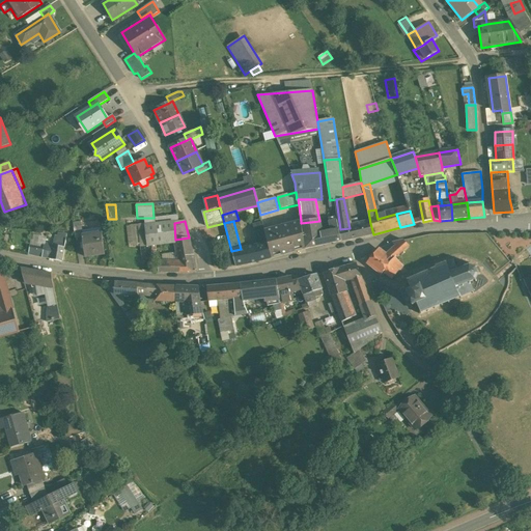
[(301,221),(264,230),(268,243),(272,258),(305,249),(301,223),(301,221)]
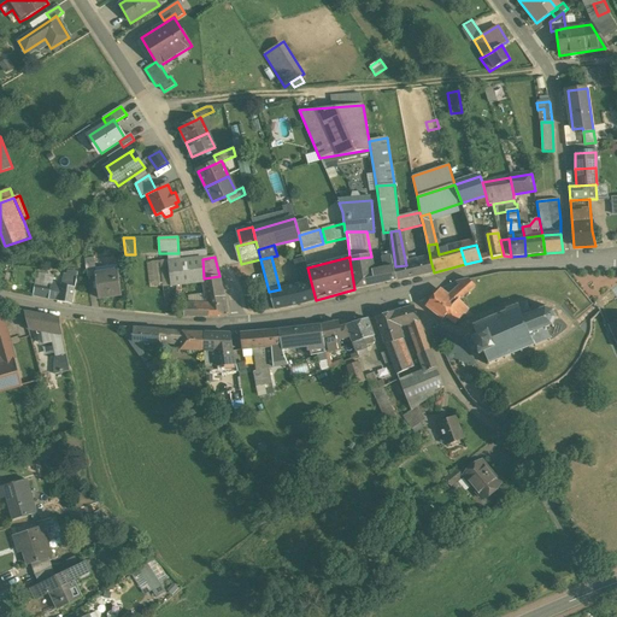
[(378,285),(377,272),(374,257),(371,257),(350,259),(354,289),(378,285)]
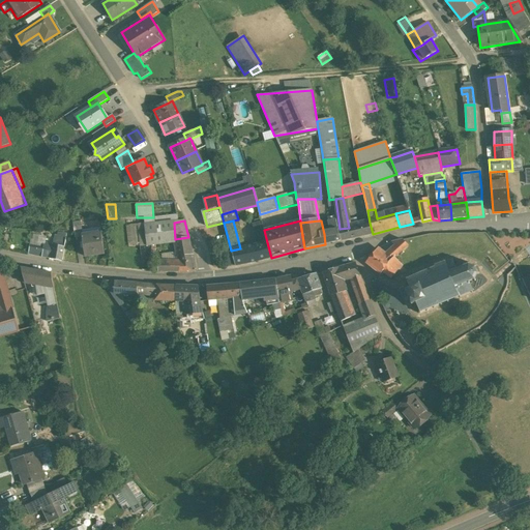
[(337,223),(336,221),(327,223),(329,233),(324,234),(325,244),(341,240),(337,223)]
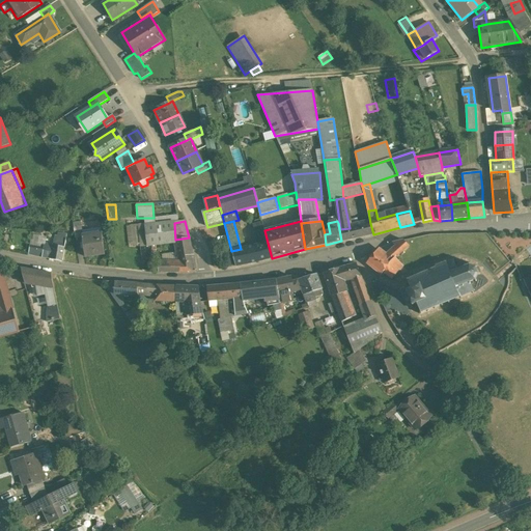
[(81,223),(74,223),(75,235),(82,234),(81,223)]
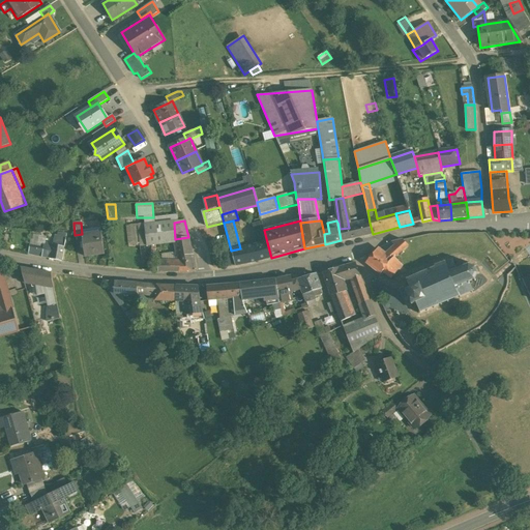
[(175,243),(175,239),(174,223),(145,226),(148,246),(175,243)]
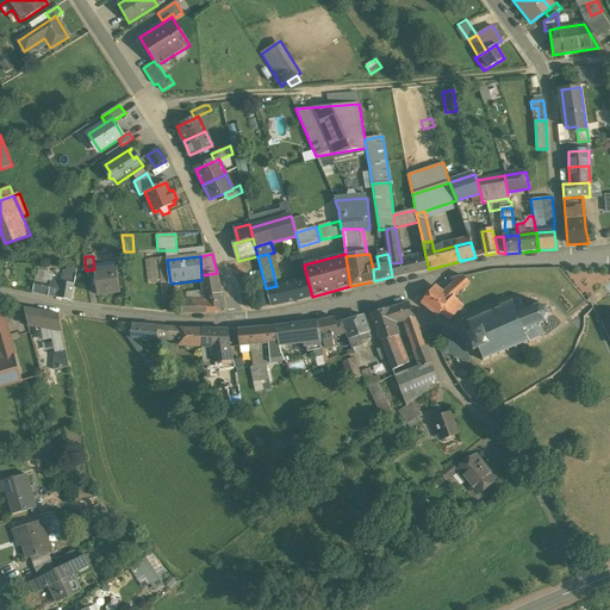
[(304,265),(302,256),(296,257),(302,280),(307,279),(304,265)]
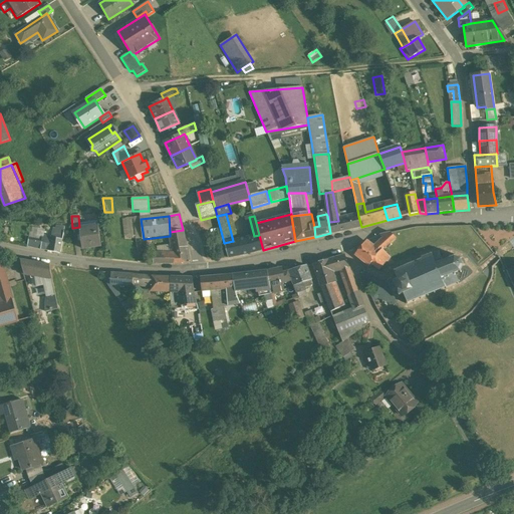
[(338,221),(329,222),(331,233),(361,227),(358,216),(338,221)]
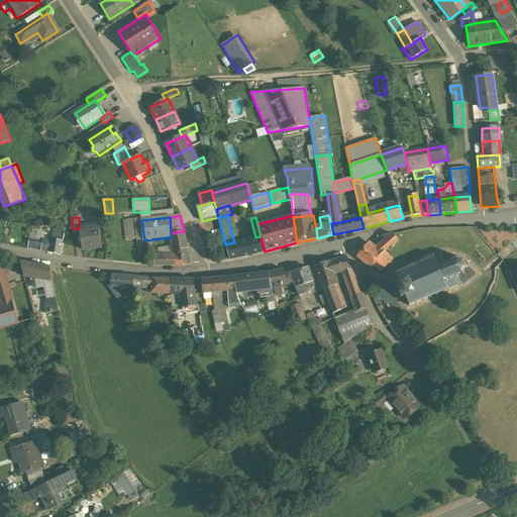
[(144,240),(141,220),(125,222),(127,242),(144,240)]
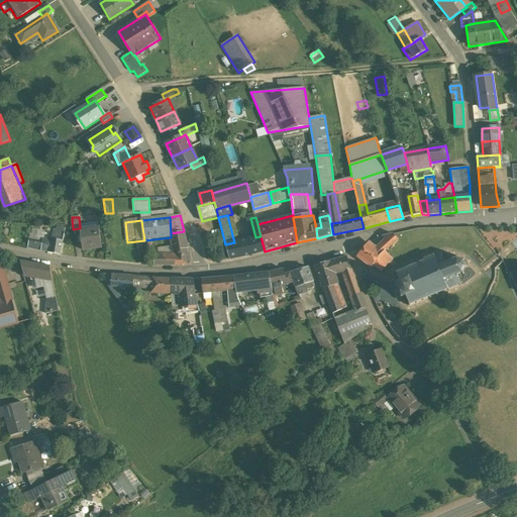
[(54,229),(52,239),(63,241),(66,229),(57,227),(57,230),(54,229)]
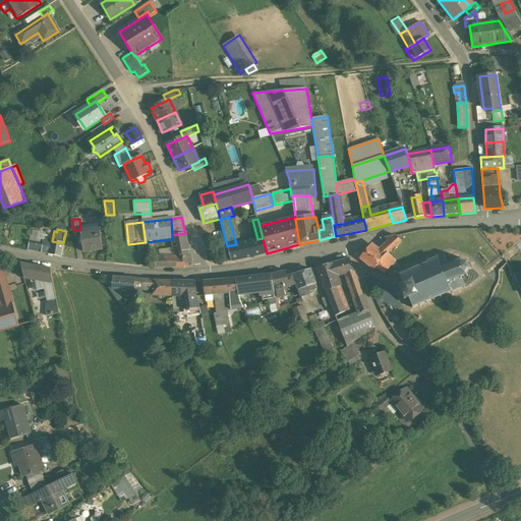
[(100,230),(89,231),(89,233),(81,234),(83,252),(103,250),(100,230)]
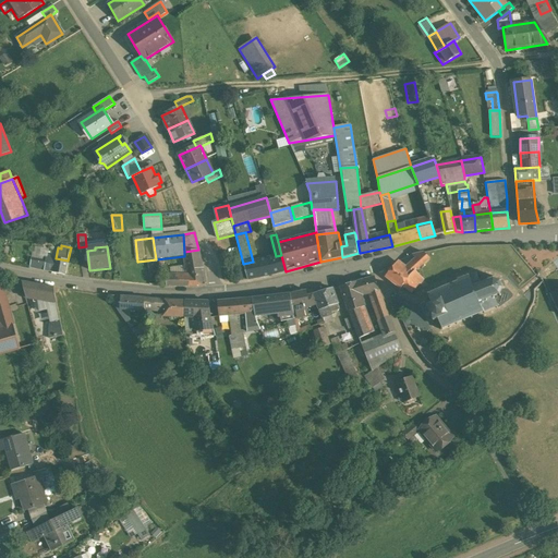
[(198,250),(184,252),(184,256),(185,266),(187,277),(189,287),(205,286),(203,269),(198,250)]
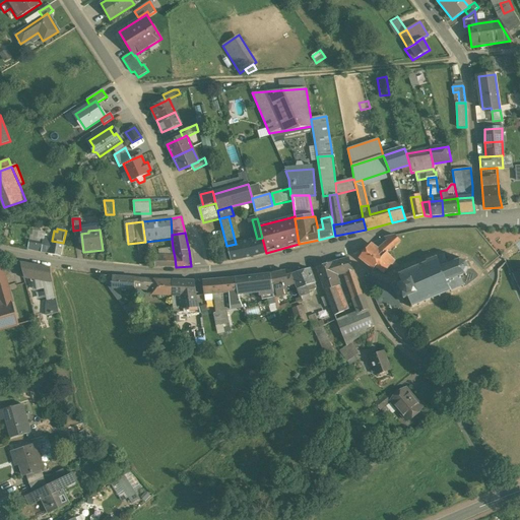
[(388,243),(378,252),(383,256),(375,267),(383,273),(393,260),(387,253),(400,241),(395,236),(385,238),(388,243)]
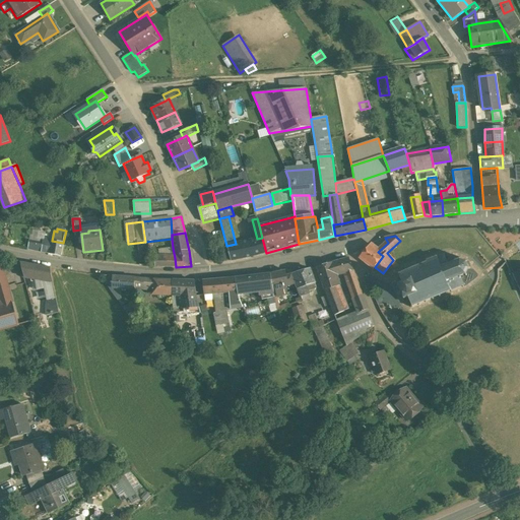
[(257,239),(249,242),(253,257),(266,253),(262,238),(257,239)]
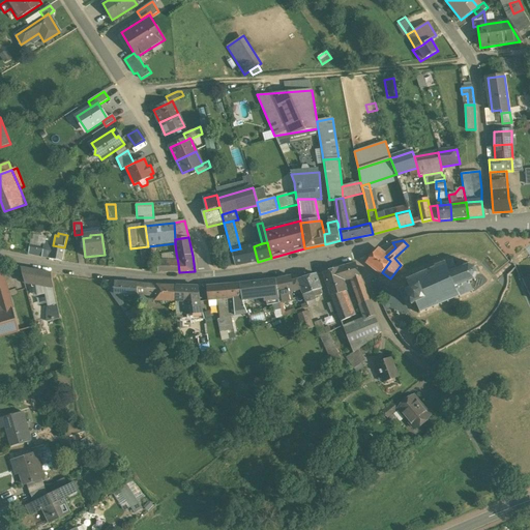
[(53,245),(45,243),(43,248),(42,258),(62,262),(64,247),(53,245)]
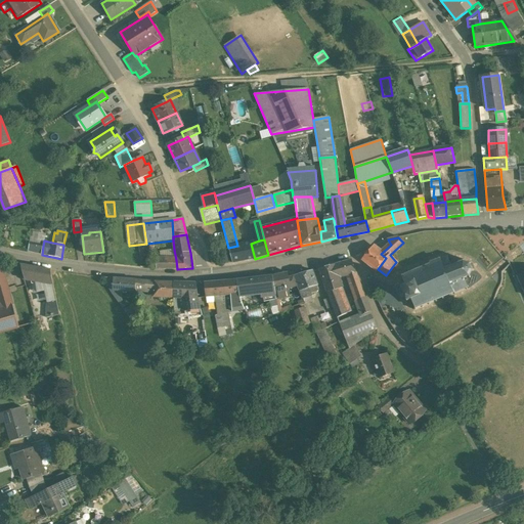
[(29,252),(42,255),(43,246),(30,243),(29,252)]
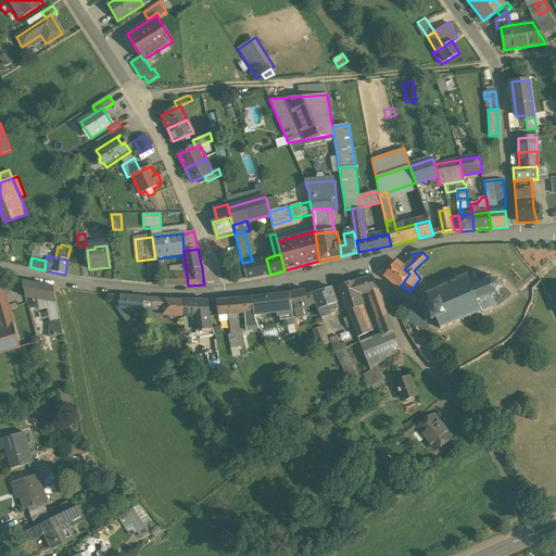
[(252,261),(242,263),(248,279),(270,275),(266,258),(252,261)]
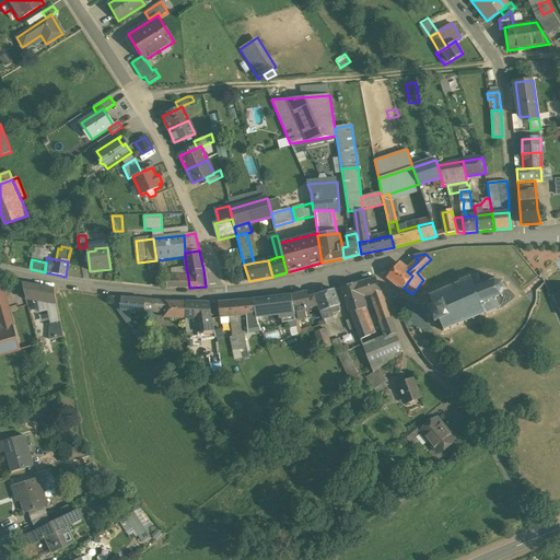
[(407,271),(398,265),(387,278),(403,290),(404,288),(412,276),(407,271)]
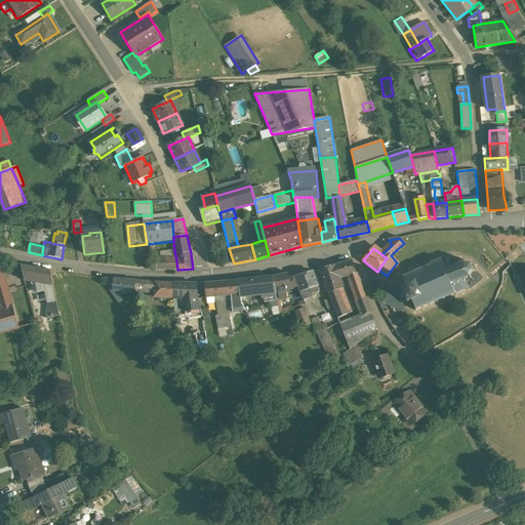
[(161,261),(176,260),(174,250),(160,252),(161,261)]
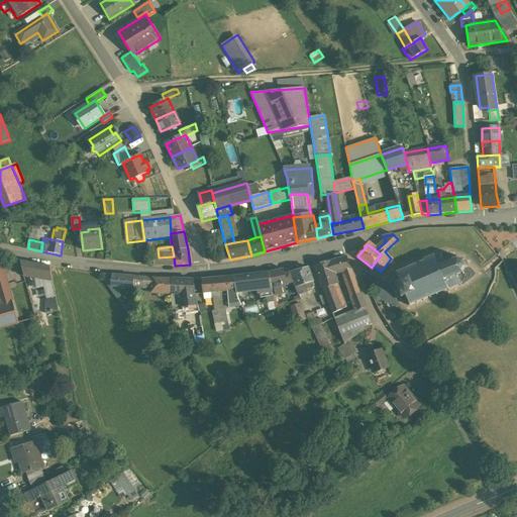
[(441,254),(434,256),(434,255),(423,263),(422,261),(417,265),(417,263),(415,263),(416,265),(411,267),(410,266),(408,266),(409,268),(404,270),(403,268),(402,269),(403,271),(397,273),(396,271),(394,273),(396,274),(400,282),(395,284),(401,298),(406,296),(409,304),(408,306),(410,307),(411,305),(415,303),(416,305),(418,304),(417,302),(422,300),(423,302),(424,301),(424,299),(429,297),(430,299),(431,298),(430,296),(435,294),(436,296),(438,296),(437,294),(447,290),(448,292),(449,291),(449,290),(453,288),(454,289),(455,289),(455,287),(459,285),(460,287),(461,286),(460,285),(462,285),(461,283),(460,283),(457,276),(461,274),(462,276),(464,274),(463,273),(464,269),(467,269),(468,267),(466,267),(463,263),(464,261),(463,260),(462,261),(457,259),(457,256),(455,256),(455,260),(451,261),(450,259),(448,260),(449,262),(445,264),(443,261),(441,254)]
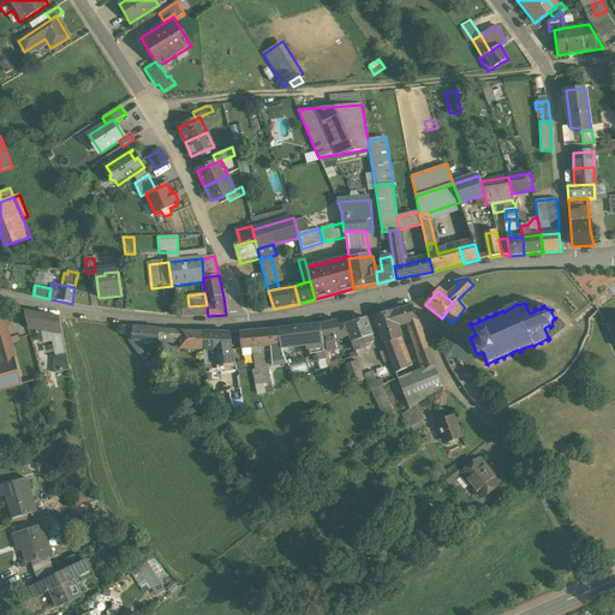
[(0,363),(16,359),(0,304),(0,363)]
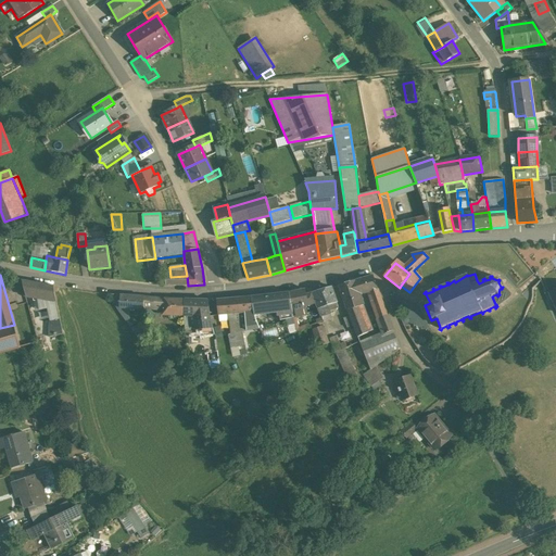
[(187,276),(171,277),(166,277),(167,286),(188,286),(187,276)]
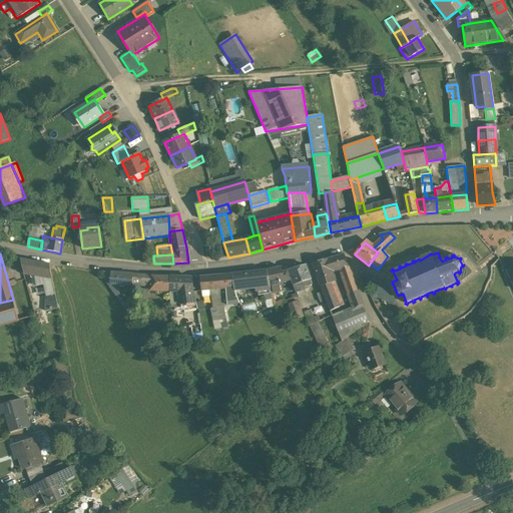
[(344,254),(329,260),(332,272),(342,269),(349,267),(344,254)]
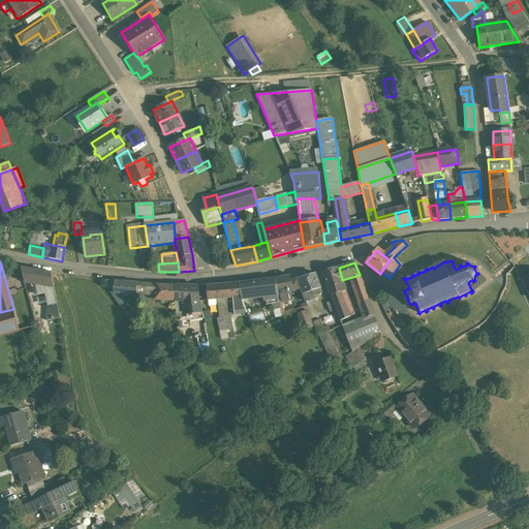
[(32,270),(21,268),(25,281),(33,283),(32,282),(31,280),(32,270)]
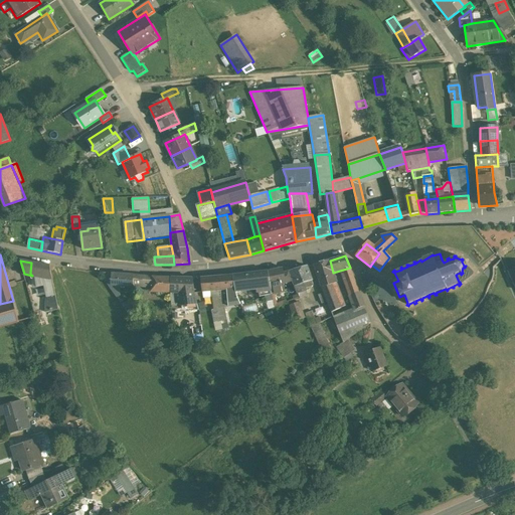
[(330,261),(315,265),(322,288),(332,285),(336,284),(333,273),(330,261)]
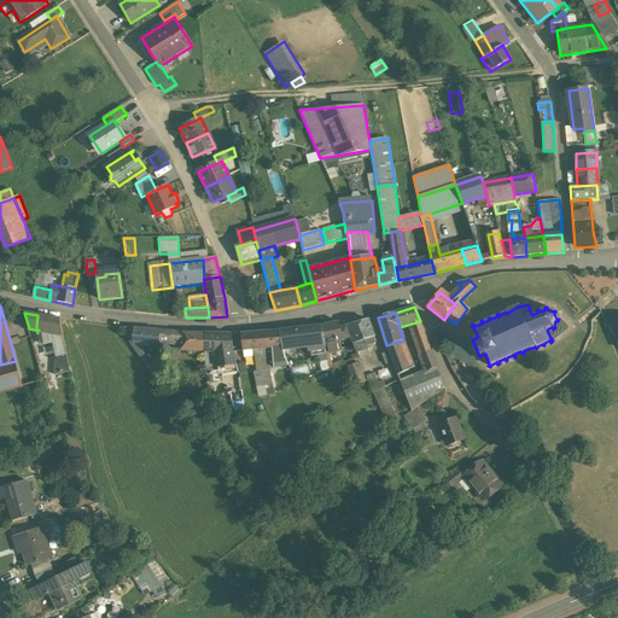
[(60,320),(38,315),(36,327),(38,330),(39,331),(42,331),(46,345),(54,343),(57,357),(66,355),(60,320)]
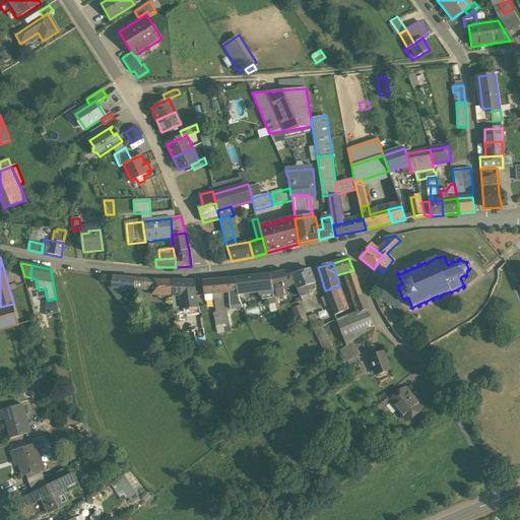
[(310,269),(291,274),(296,283),(298,288),(312,284),(315,283),(310,269)]
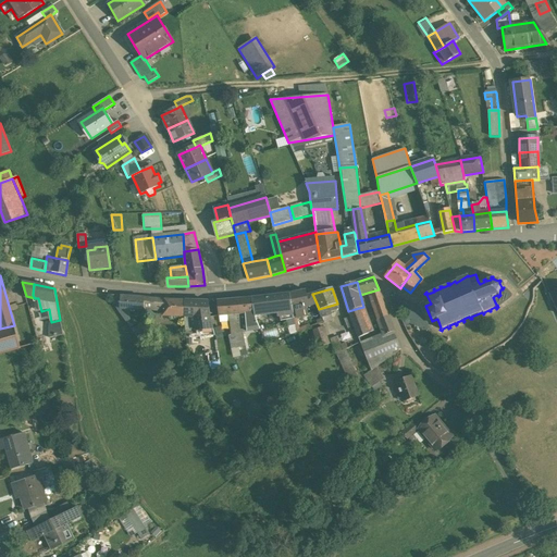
[(388,316),(379,289),(371,292),(380,319),(388,316)]
